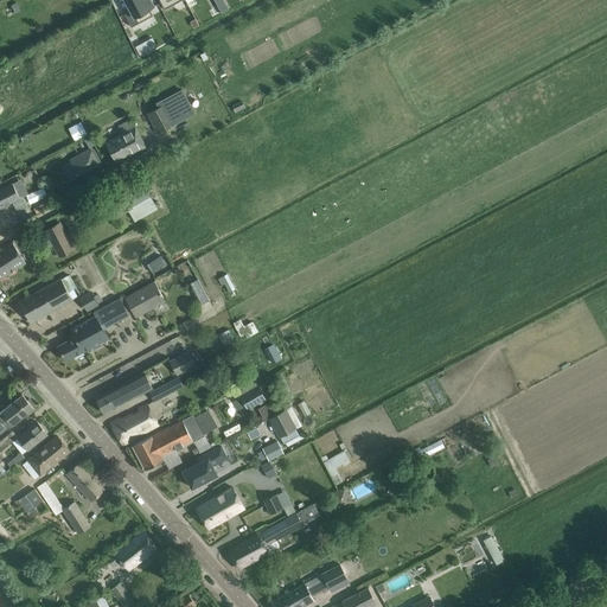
[(144,0),(125,0),(131,11),(125,14),(132,26),(139,23),(136,18),(154,8),(149,0),(146,0),(145,0),(144,0)]
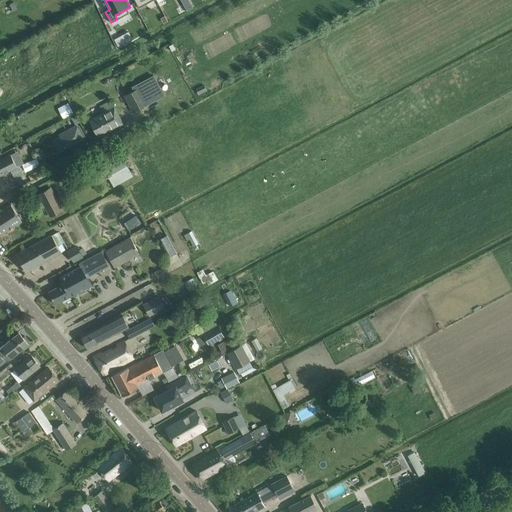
[(118,46),(123,43),(120,36),(114,39),(118,46)]
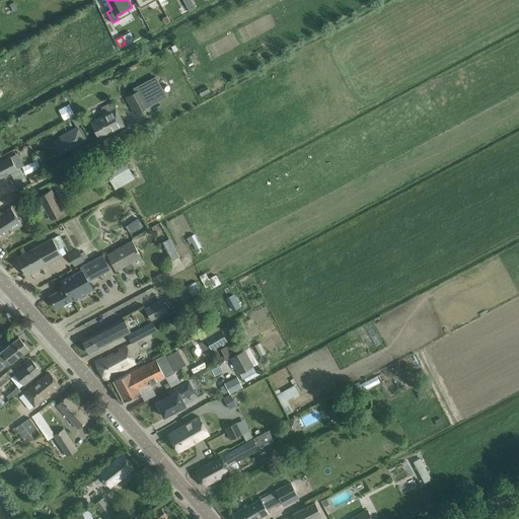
[(124,68),(116,73),(119,78),(127,73),(124,68)]
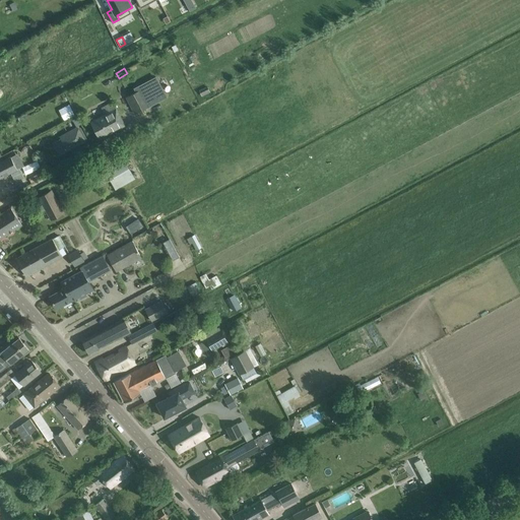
[(129,95),(126,98),(134,114),(155,103),(163,100),(167,98),(155,77),(134,88),(136,91),(129,95)]
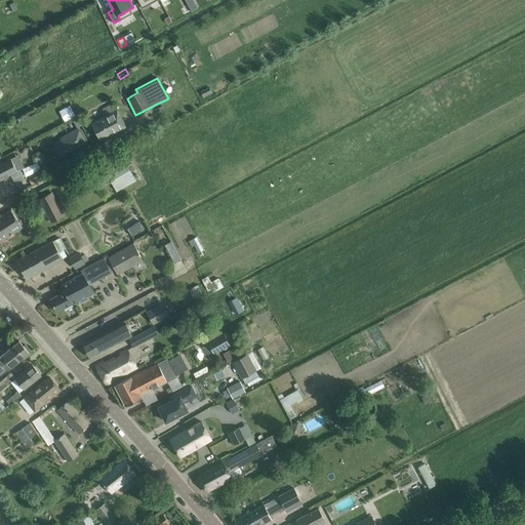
[(204,96),(212,92),(209,87),(201,91),(204,96)]
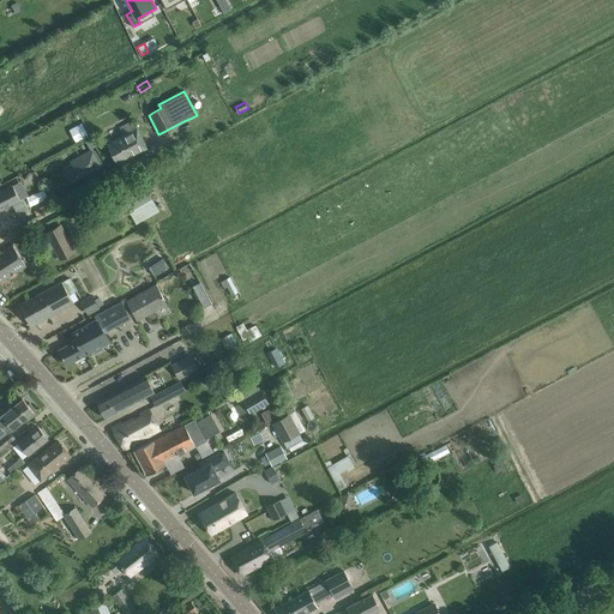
[(144,146),(138,132),(132,121),(119,128),(124,136),(107,144),(118,164),(145,149),(144,146)]
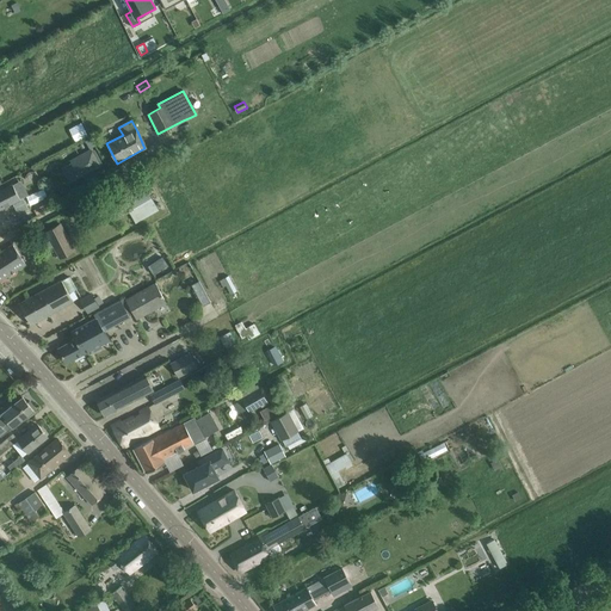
[(81,123),(68,130),(74,141),(87,135),(81,123)]
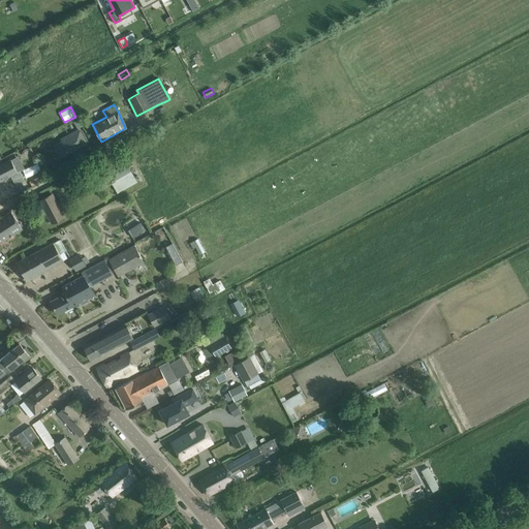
[(67,154),(87,144),(79,129),(60,139),(67,154)]
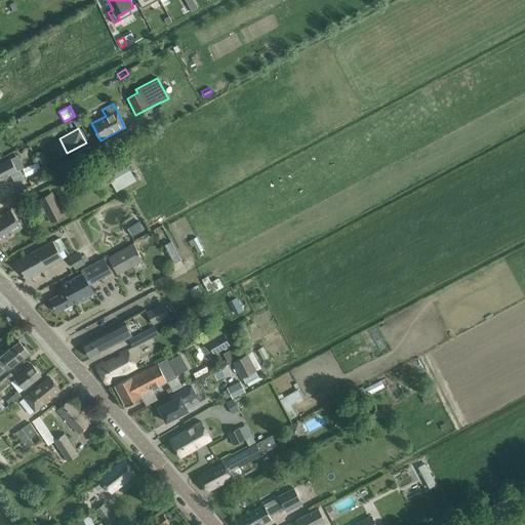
[(12,157),(0,163),(0,179),(10,174),(18,170),(13,160),(12,157)]
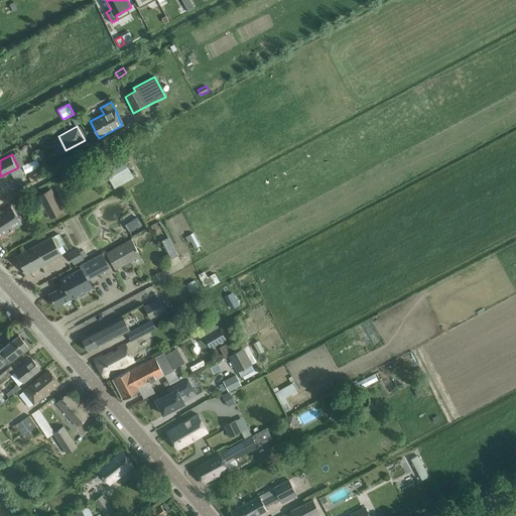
[(124,160),(105,171),(115,188),(134,177),(124,160)]
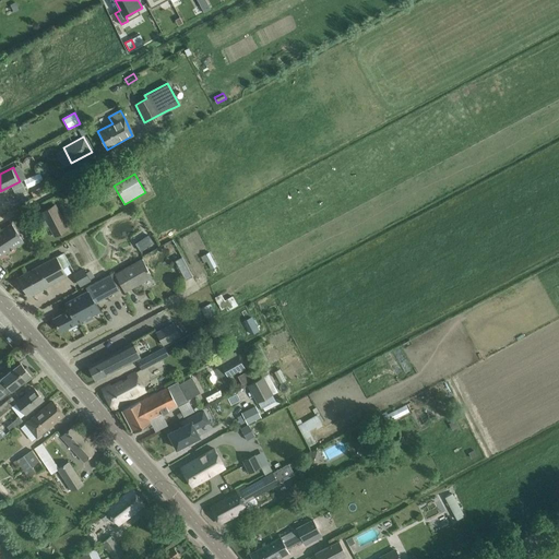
[(68,228),(60,214),(55,204),(36,215),(40,225),(45,223),(54,237),(68,228)]
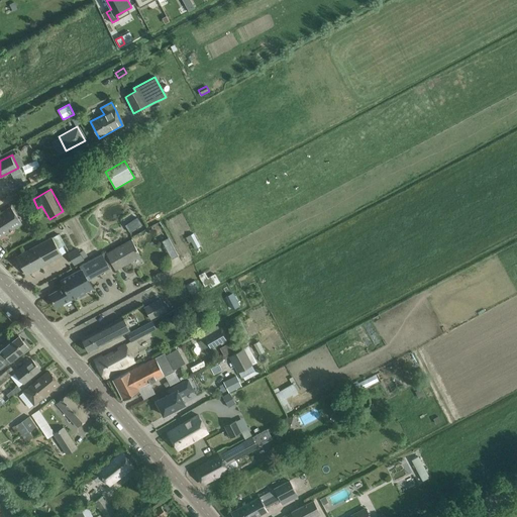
[(0,237),(22,223),(16,215),(10,206),(0,213),(0,237)]
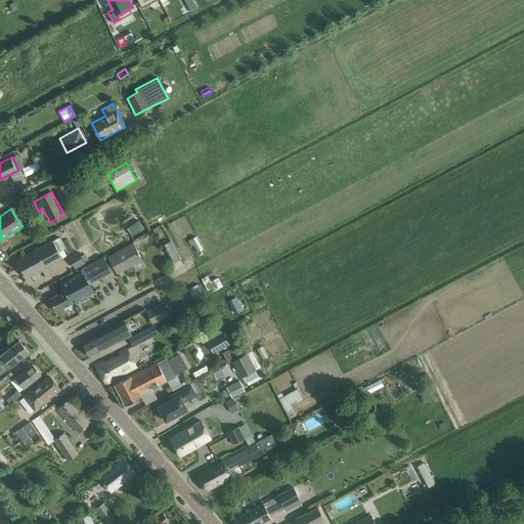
[(139,221),(135,224),(140,231),(144,228),(139,221)]
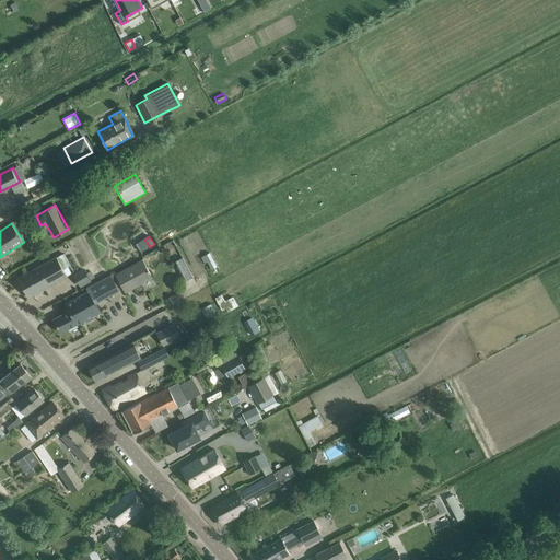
[(209,253),(203,255),(211,269),(217,266),(209,253)]
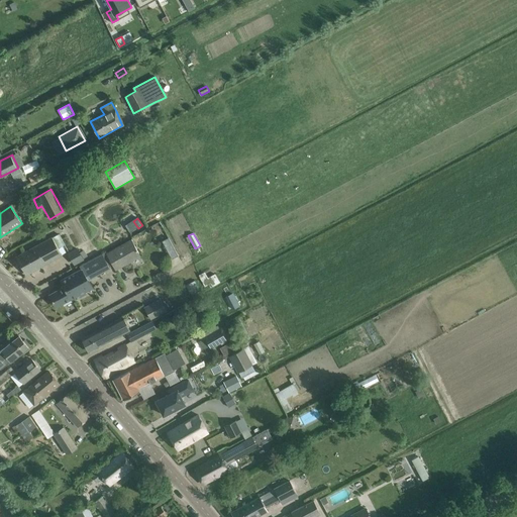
[(61,255),(50,238),(50,237),(16,256),(26,275),(61,255)]
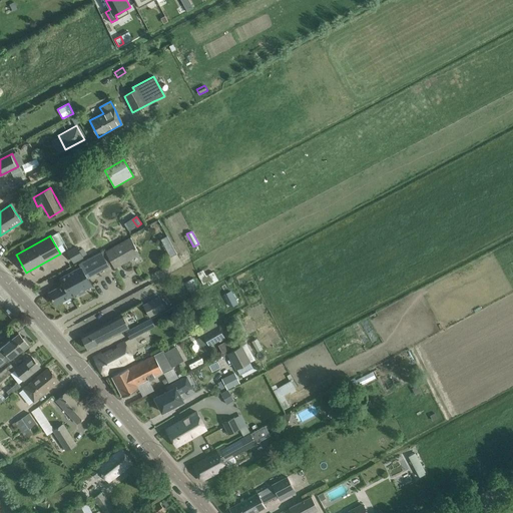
[(167,235),(161,239),(170,257),(176,253),(167,235)]
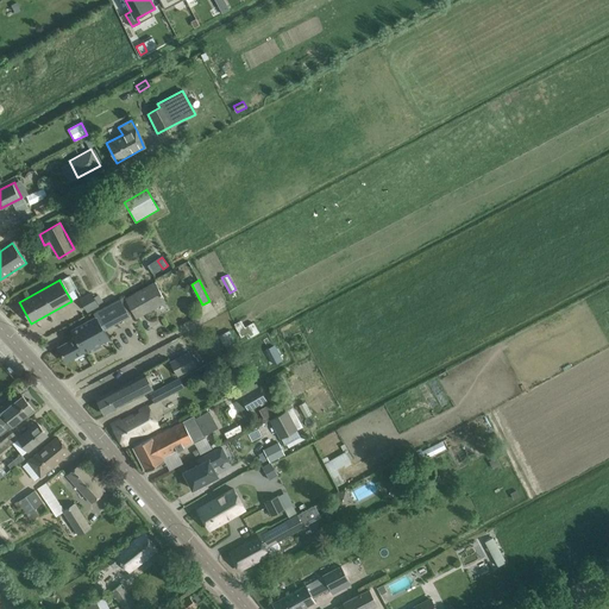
[(155,282),(126,299),(137,318),(165,301),(155,282)]
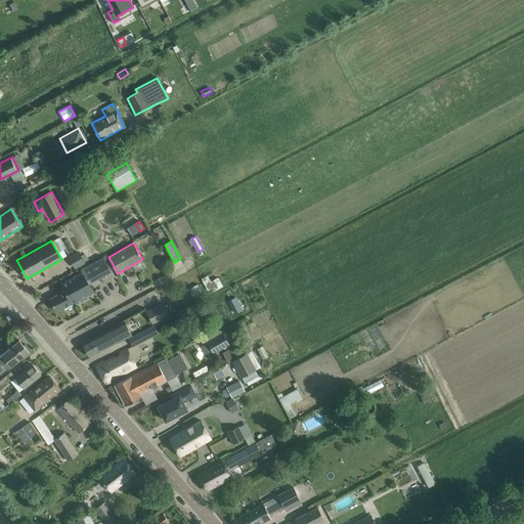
[(79,252),(69,257),(72,263),(82,257),(79,252)]
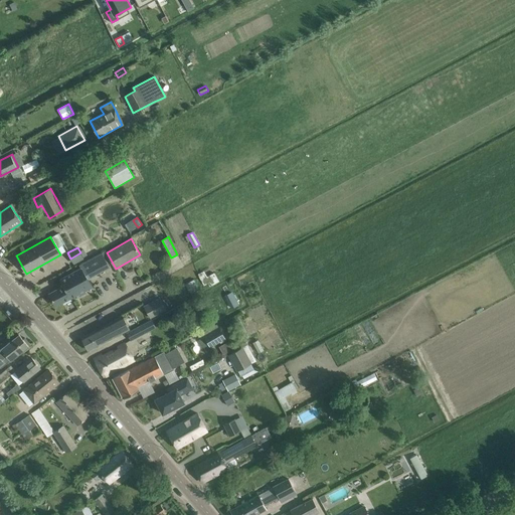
[(64,277),(74,296),(93,286),(86,274),(89,273),(92,277),(109,267),(102,252),(78,265),(80,268),(64,277)]
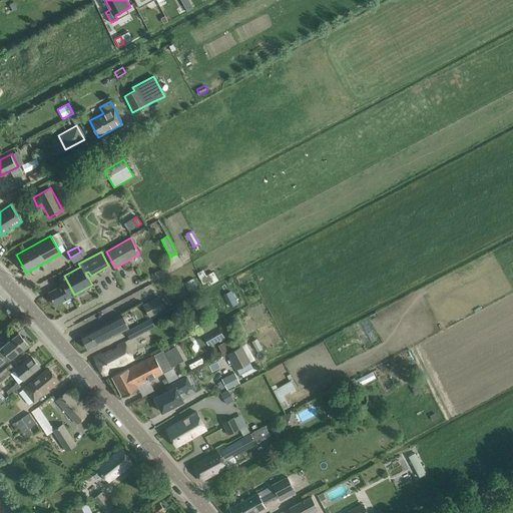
[(74,295),(64,276),(60,279),(63,285),(49,293),(55,305),(74,295)]
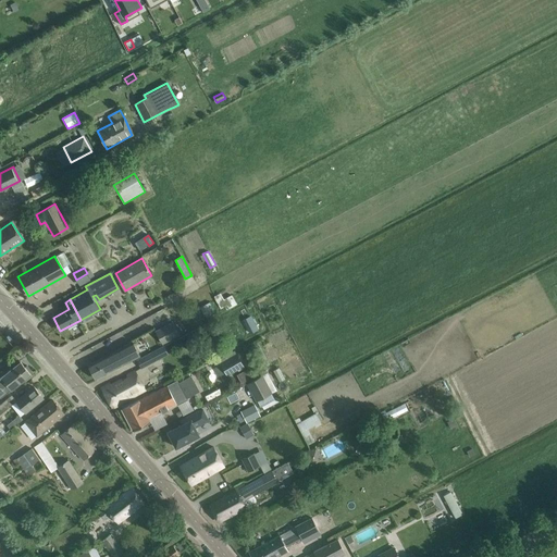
[(210,301),(200,307),(206,316),(214,309),(210,301)]
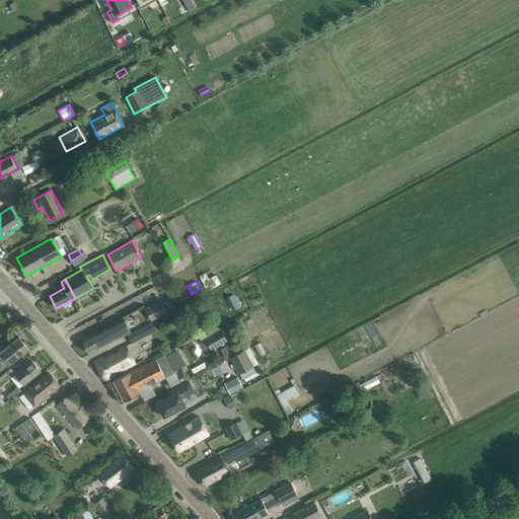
[(233,295),(226,299),(233,310),(240,306),(233,295)]
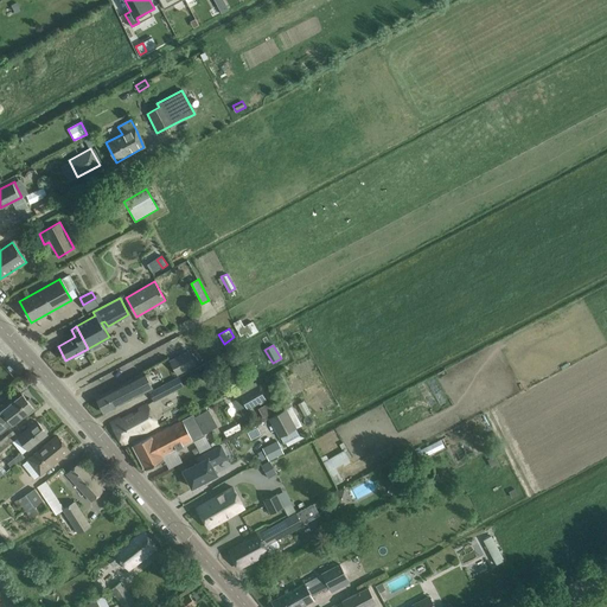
[(189,351),(170,360),(178,376),(196,365),(189,351)]
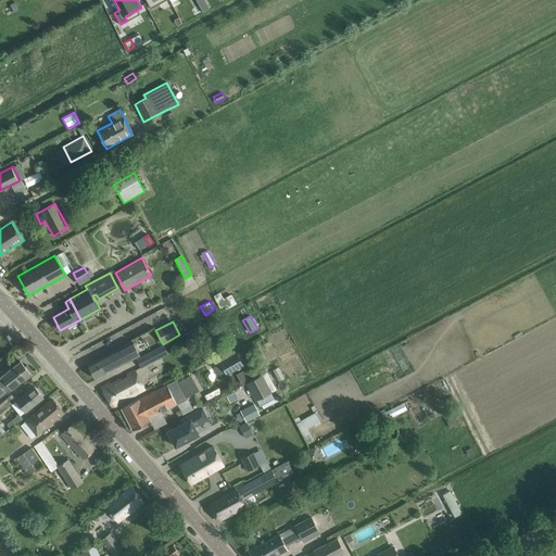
[(125,363),(140,354),(134,342),(128,345),(128,346),(121,350),(119,348),(88,364),(96,378),(104,373),(125,363)]
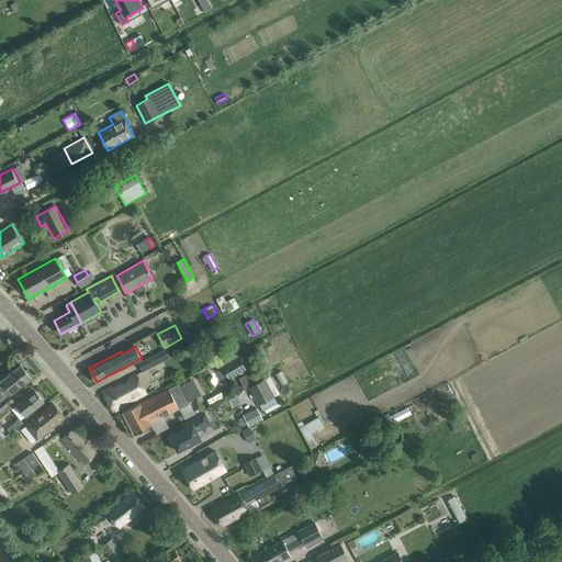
[(156,353),(138,363),(143,372),(161,362),(156,353)]
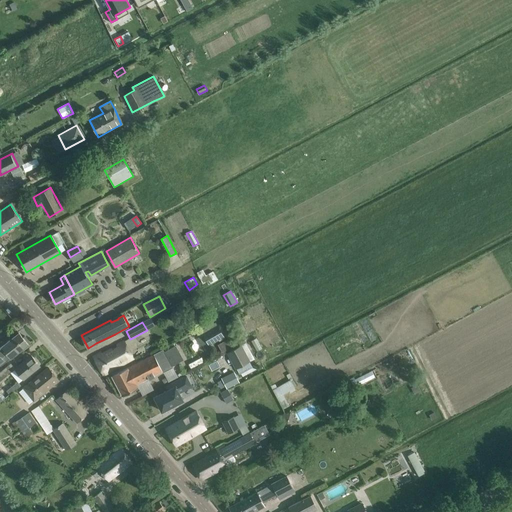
[(209,346),(224,337),(217,325),(216,325),(215,322),(201,330),(203,333),(202,333),(203,334),(199,336),(205,346),(208,345),(209,346)]
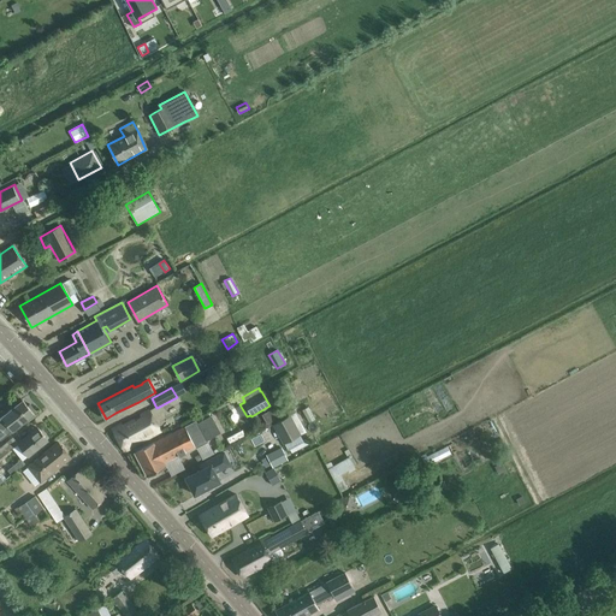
[(23,400),(0,418),(0,439),(0,440),(27,419),(29,421),(37,414),(29,404),(27,406),(23,400)]
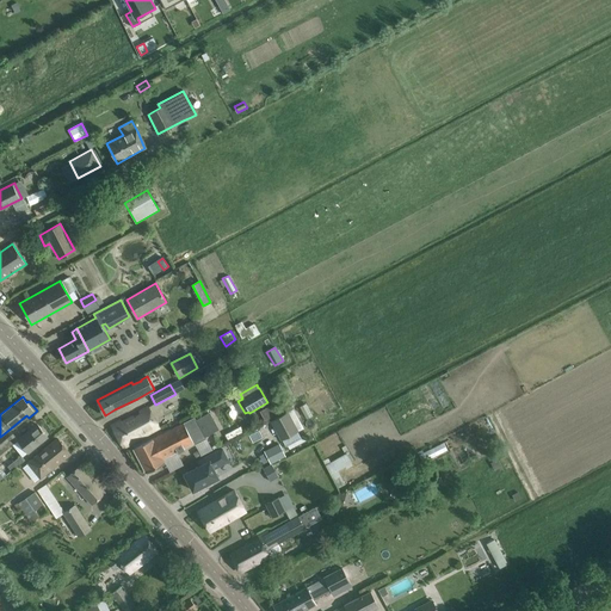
[(306,403),(300,406),(306,419),(313,415),(306,403)]
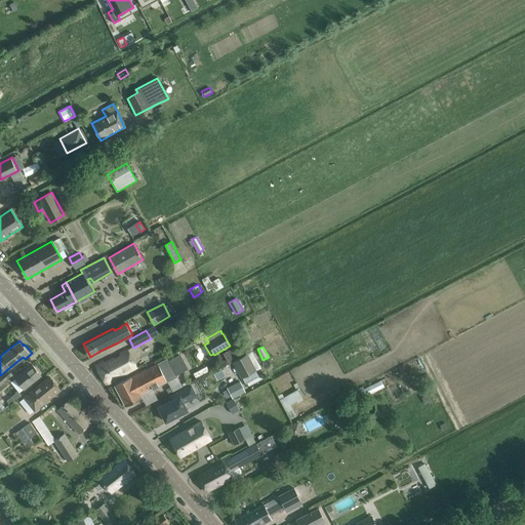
[(233,348),(223,353),(228,361),(237,356),(233,348)]
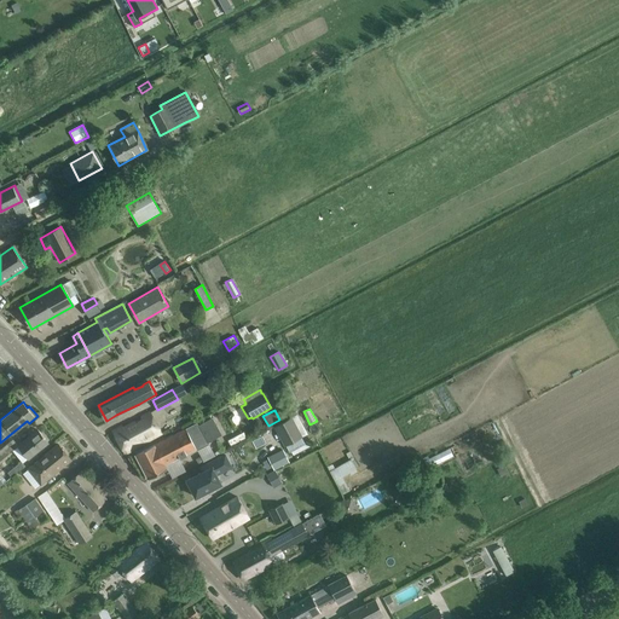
[(125,453),(136,447),(161,434),(148,412),(113,431),(125,453)]
